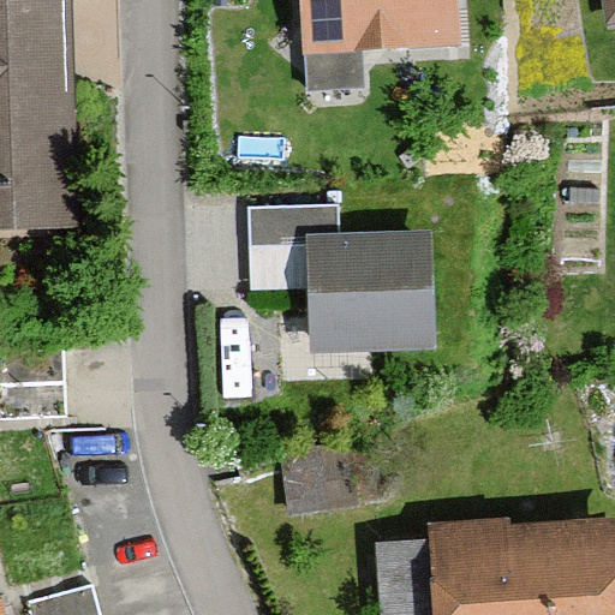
[(292,0),(294,57),(455,48),(452,0),(292,0)]
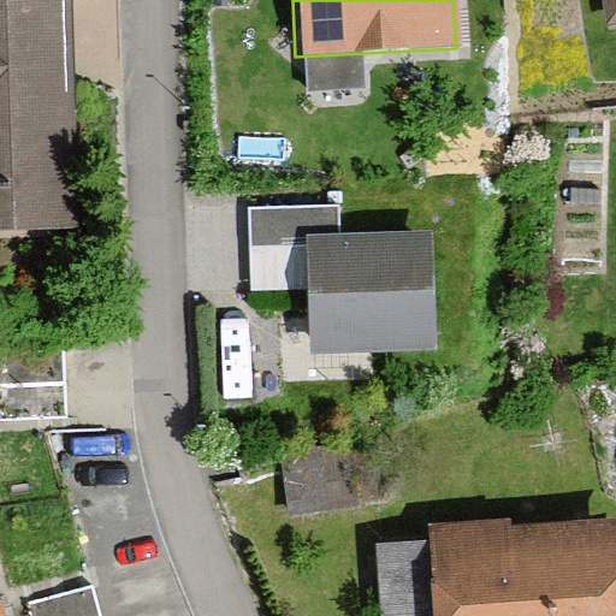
[(615,0),(596,0),(602,28),(615,24),(615,0)]
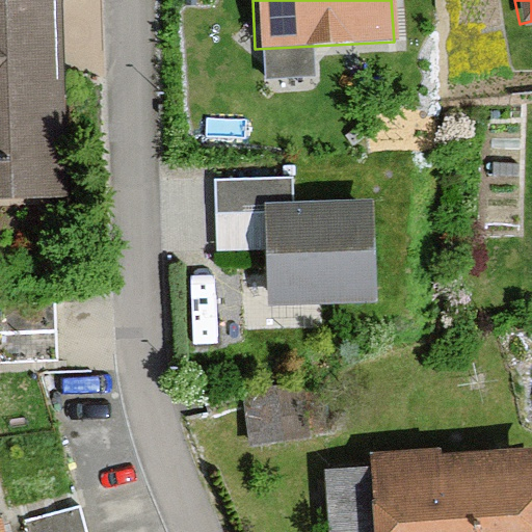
[(0,195),(72,195),(71,3),(0,2),(0,195)]
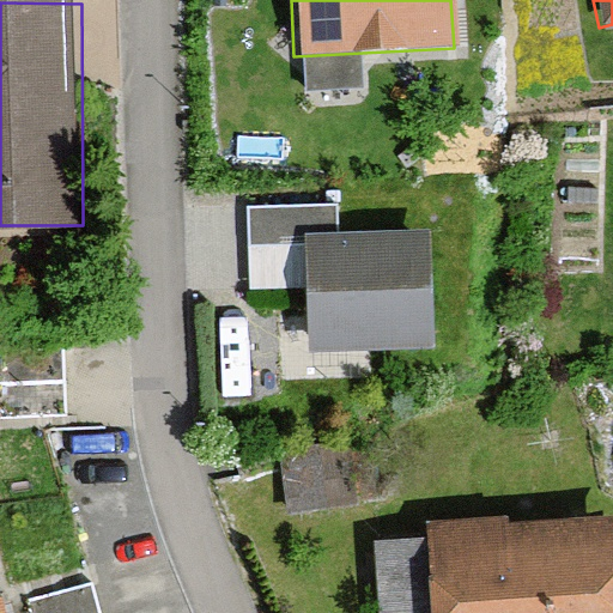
[(434,237),(301,244),(305,352),(438,346),(434,237)]
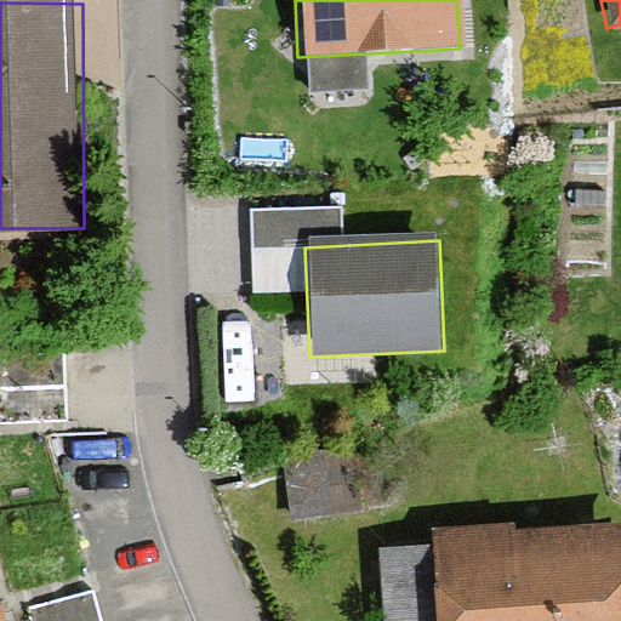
[(381,620),(620,620),(620,519),(375,540),(381,620)]
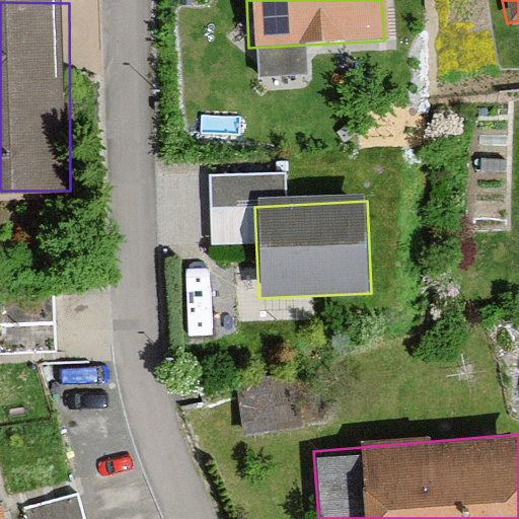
[(29,500),(32,518),(89,518),(84,490),(29,500)]
